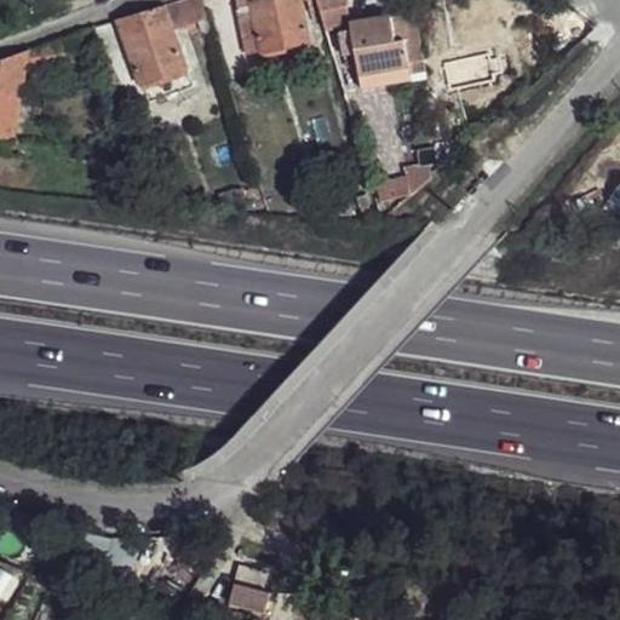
[(171,0),(161,3),(168,26),(195,16),(202,13),(197,0),(171,0)]
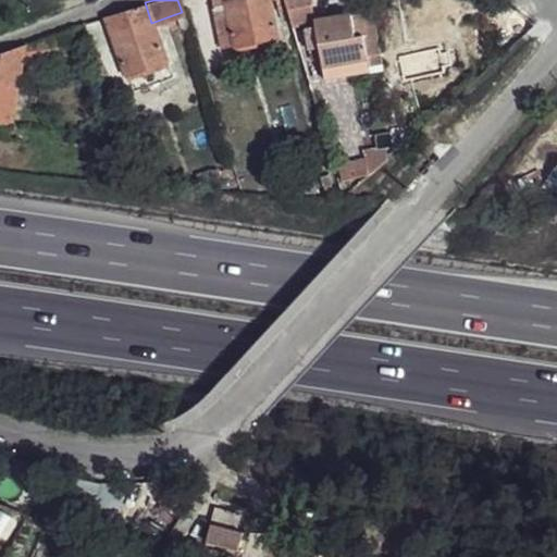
[(265,0),(236,0),(224,2),(232,46),(273,36),(265,0)]
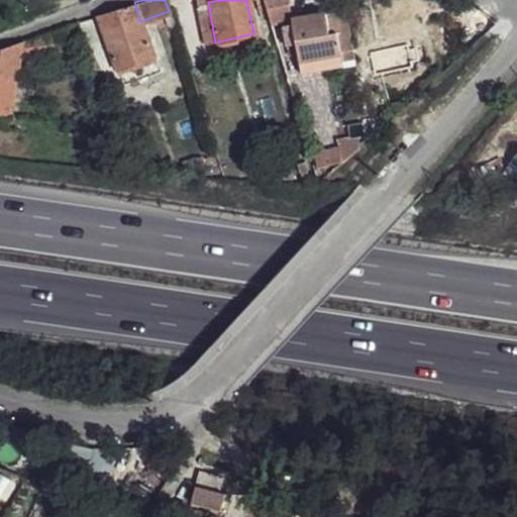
[(283,0),(260,0),(263,8),(283,4),(283,0)]
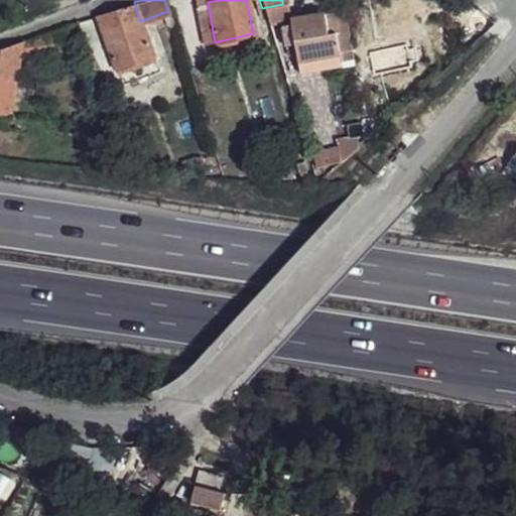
[(113,68),(151,55),(140,21),(134,2),(94,15),(113,68)]
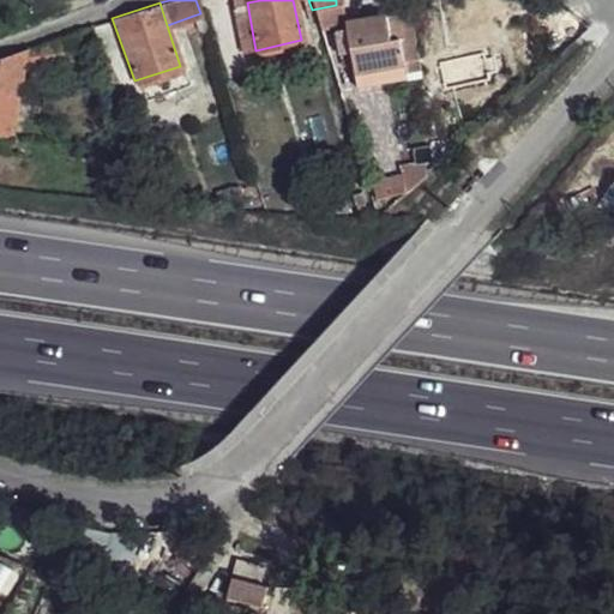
[(234,4),(241,53),(256,50),(247,2),(234,4)]
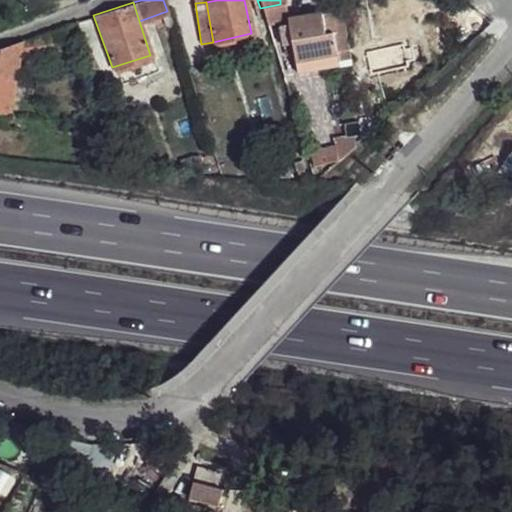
[(280,4),(260,8),(266,28),(279,26),(287,24),(285,19),(280,4)]
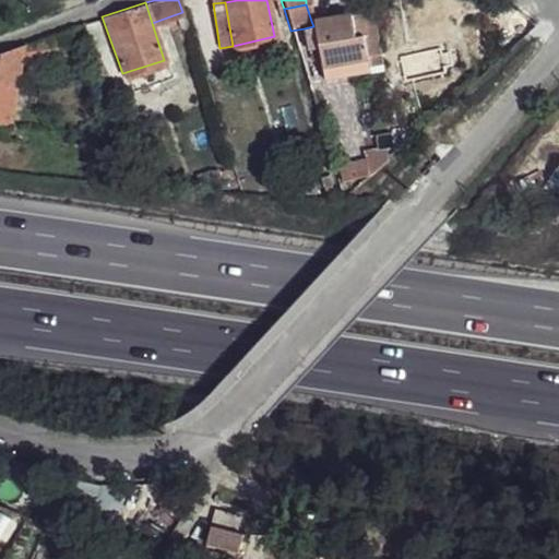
[(179,24),(186,23),(182,12),(176,14),(179,24)]
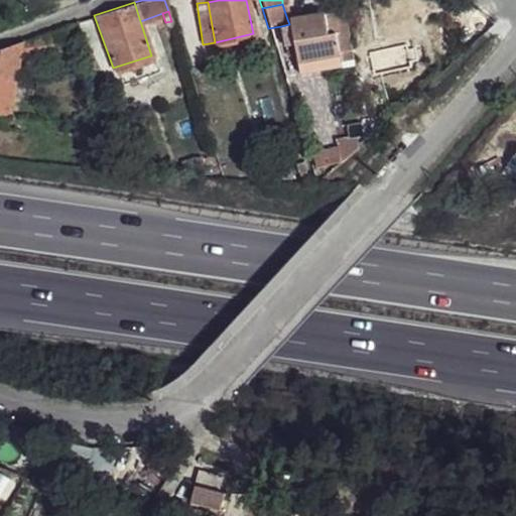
[(294,47),(296,59),(337,52),(334,37),(326,38),(324,21),(321,13),(287,19),(289,24),(281,26),(284,48),(294,47)]
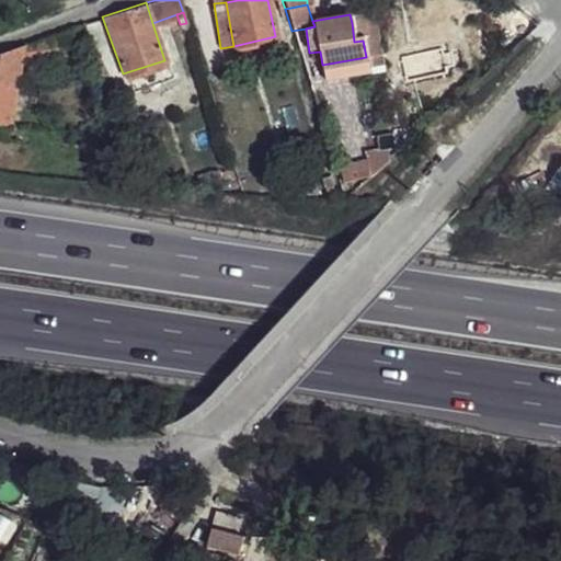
[(354,42),(363,41),(361,22),(352,23),(354,42)]
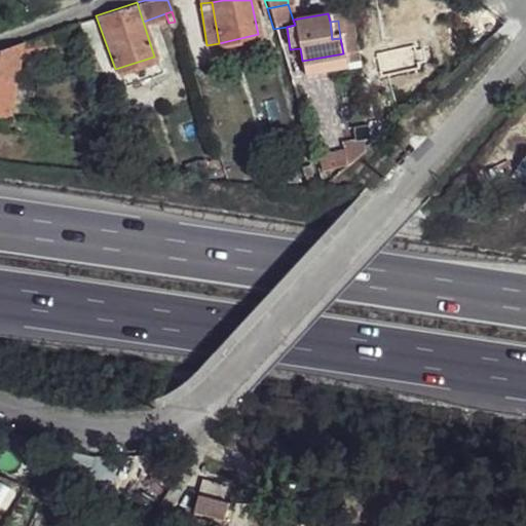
[(71,43),(79,40),(73,24),(65,25),(71,43)]
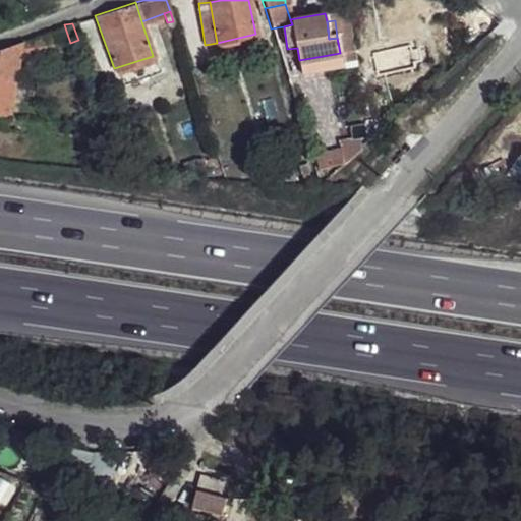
[(85,51),(82,38),(78,40),(70,43),(64,24),(20,41),(19,55),(49,59),(85,51)]
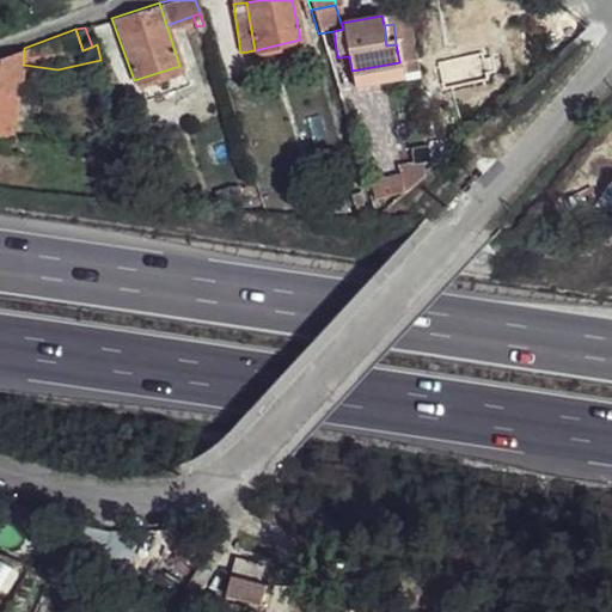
[(0,134),(8,136),(23,65),(24,48),(0,56),(0,134)]
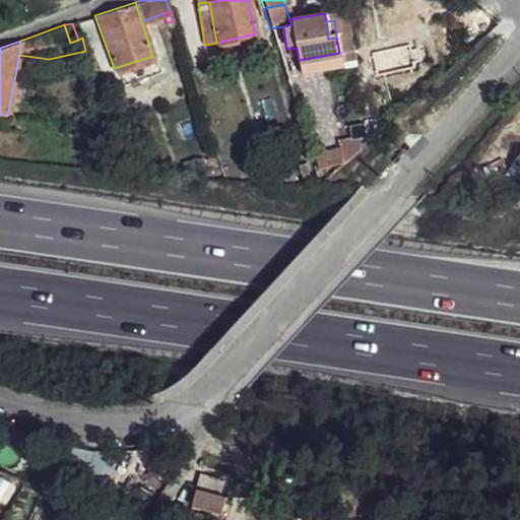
[(339,53),(299,60),(302,70),(341,65),(339,53)]
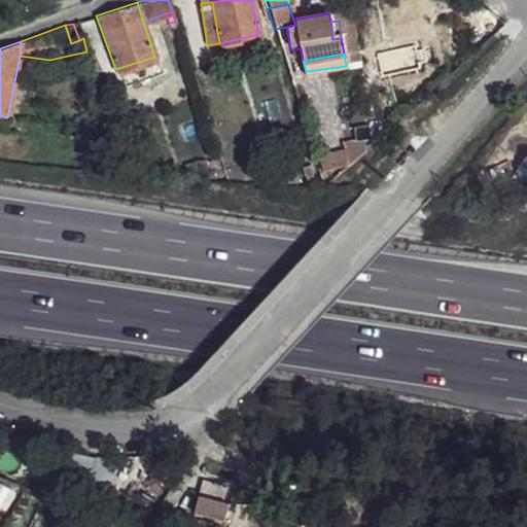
[(347,162),(348,166),(363,152),(362,142),(343,145),(344,150),(347,162)]
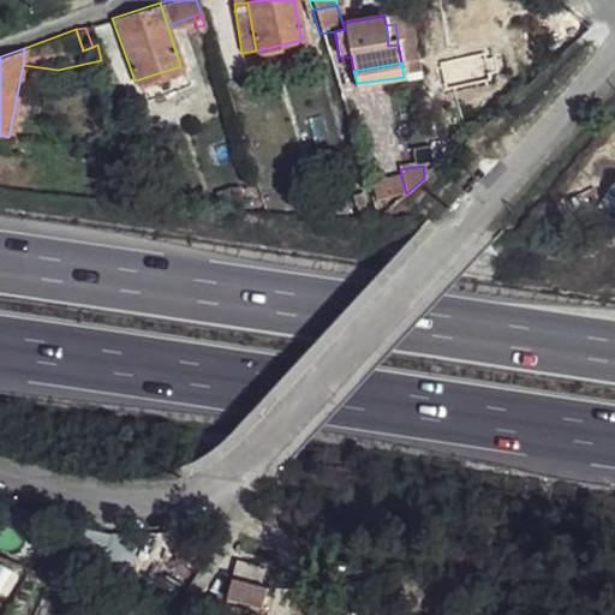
[(405,189),(401,175),(370,183),(375,199),(400,193),(405,189)]
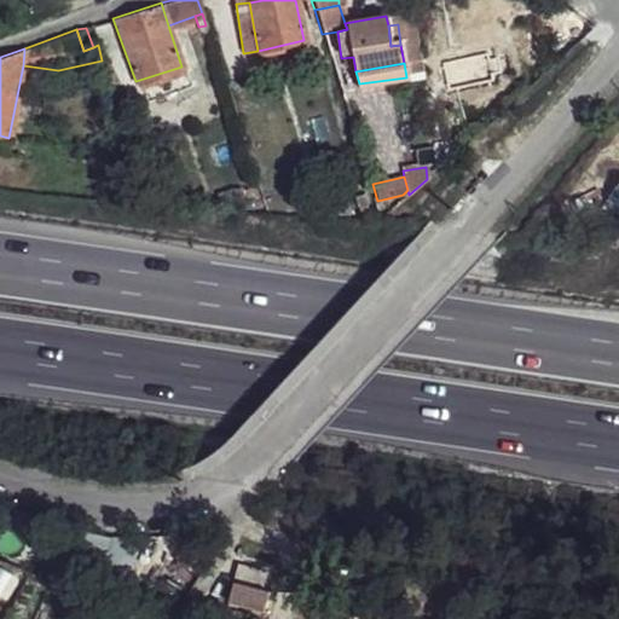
[(236,562),(230,586),(265,593),(270,571),(236,562)]
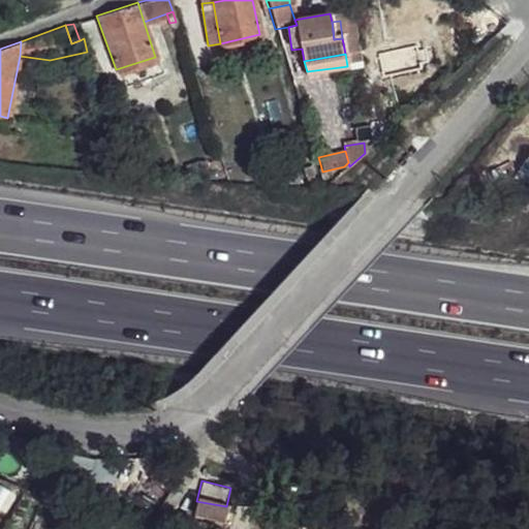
[(223,521),(226,506),(196,501),(193,514),(223,521)]
